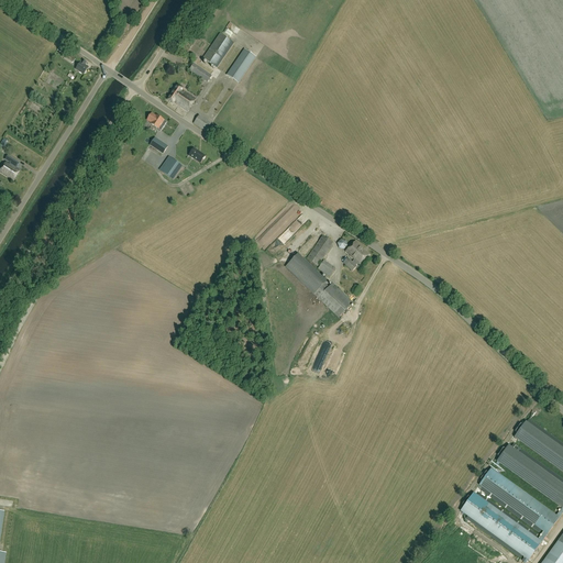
[(234,43),(220,34),(202,59),(217,69),(234,43)]
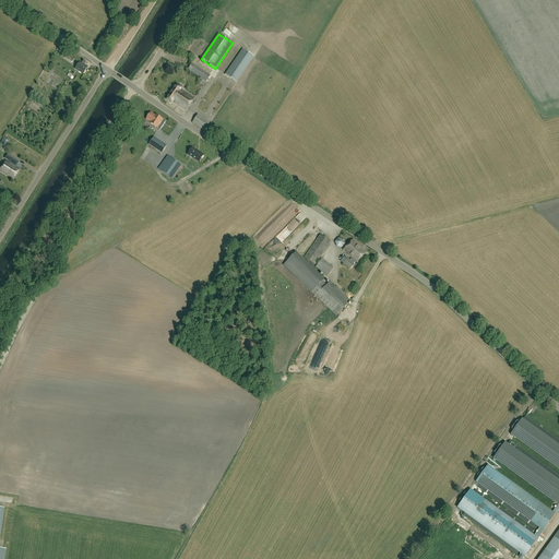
[(242,49),(225,75),(237,83),(254,57),(242,49)]
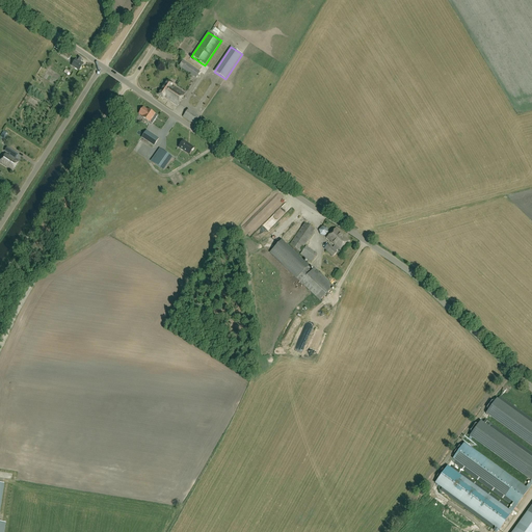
[(67,52),(64,50),(61,54),(70,60),(72,56),(67,52)]
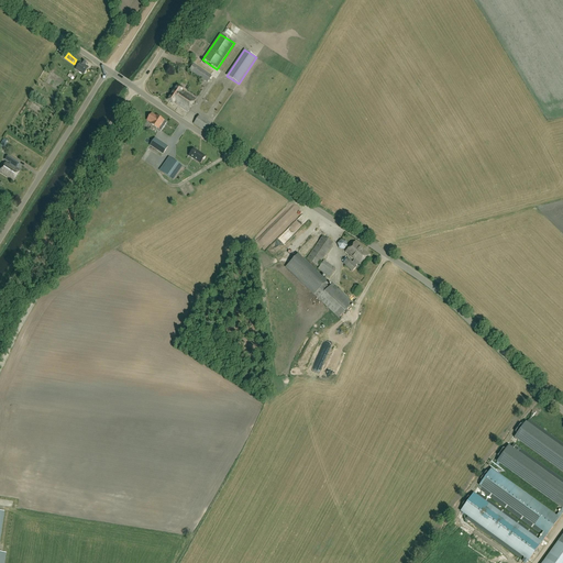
[(80,63),(76,69),(84,75),(89,68),(85,66),(87,63),(83,61),(80,63)]
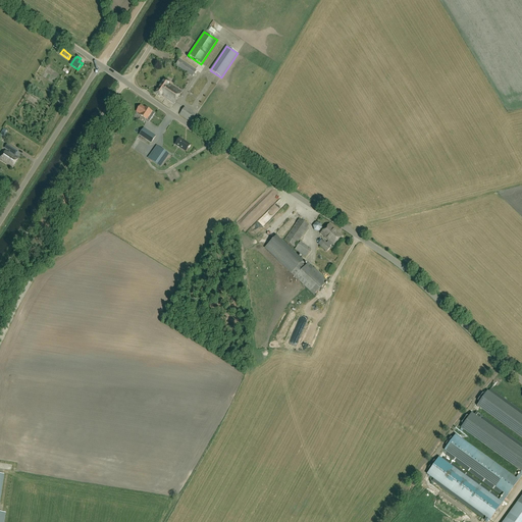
[(173,63),(167,56),(161,60),(166,68),(173,63)]
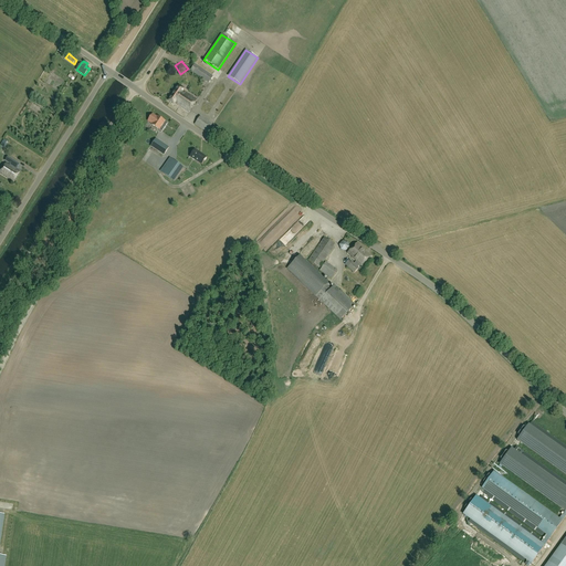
[(190,71),(209,83),(213,76),(195,64),(190,71)]
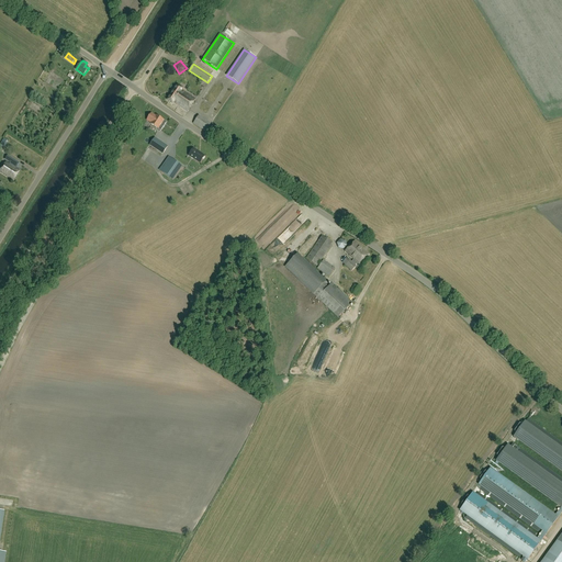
[(188,112),(191,105),(195,99),(182,90),(183,89),(178,85),(172,93),(167,101),(172,104),(173,102),(188,112)]
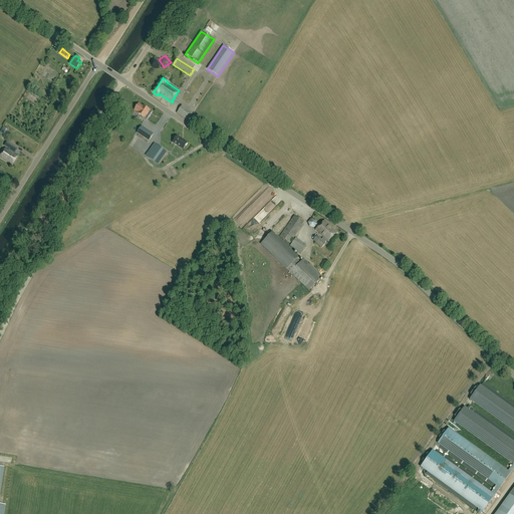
[(142,106),(139,103),(135,110),(138,112),(138,113),(146,118),(147,116),(148,116),(150,114),(149,113),(151,110),(150,110),(143,105),(142,106)]
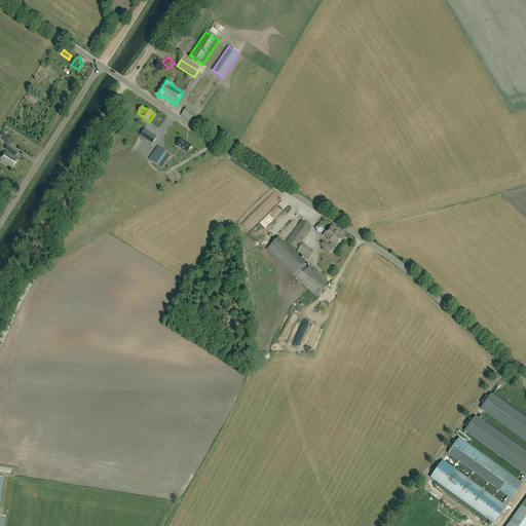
[(186,109),(181,116),(192,123),(197,116),(186,109)]
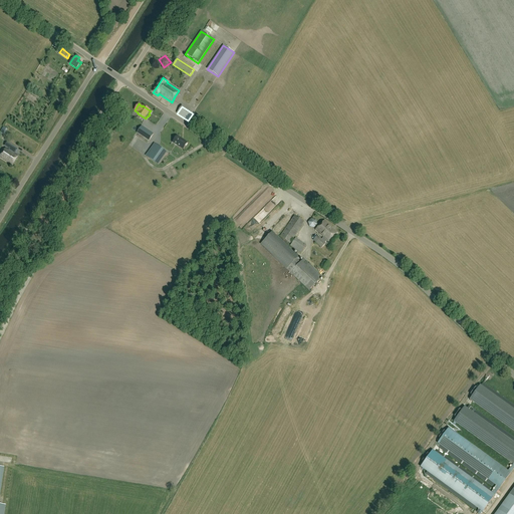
[(144,138),(148,131),(142,126),(138,134),(144,138)]
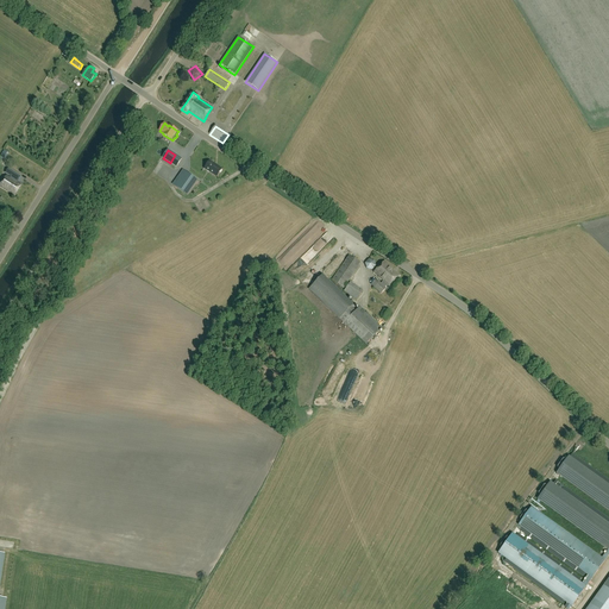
[(151,179),(162,161),(157,158),(146,176),(151,179)]
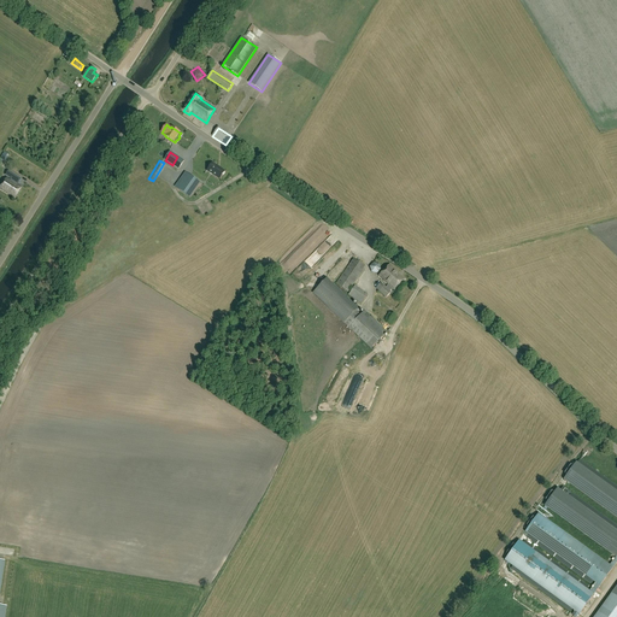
[(219,180),(225,171),(212,163),(207,171),(219,180)]
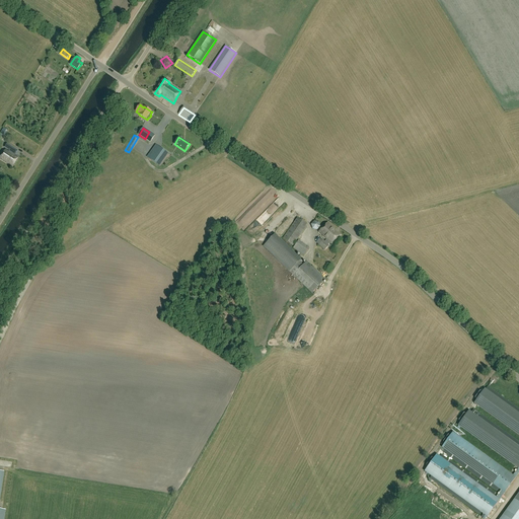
[(147,157),(159,166),(168,153),(156,145),(147,157)]
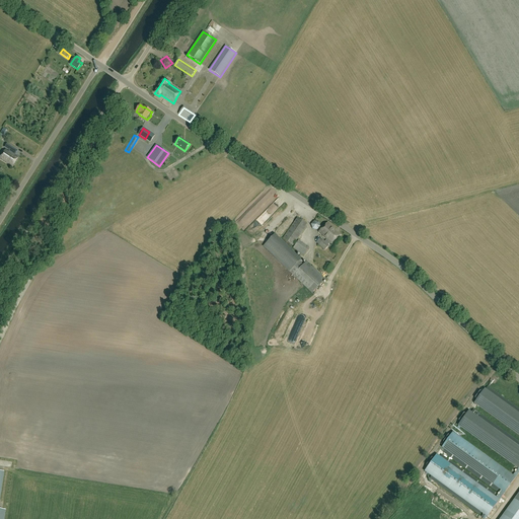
[(5,150),(0,158),(0,159),(12,167),(18,157),(13,154),(14,153),(15,153),(16,151),(9,146),(8,148),(11,151),(10,152),(5,150)]
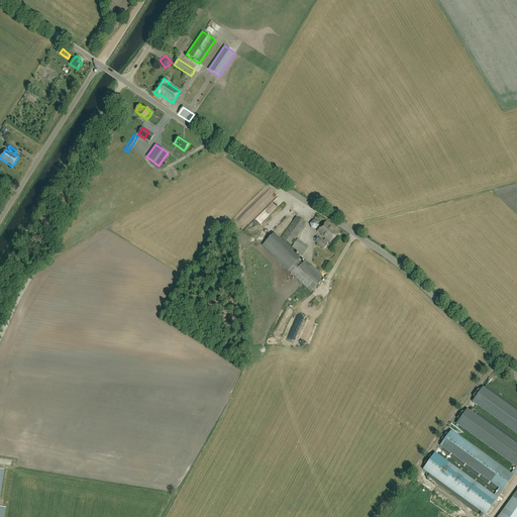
[(292,244),(306,224),(296,217),(282,237),(292,244)]
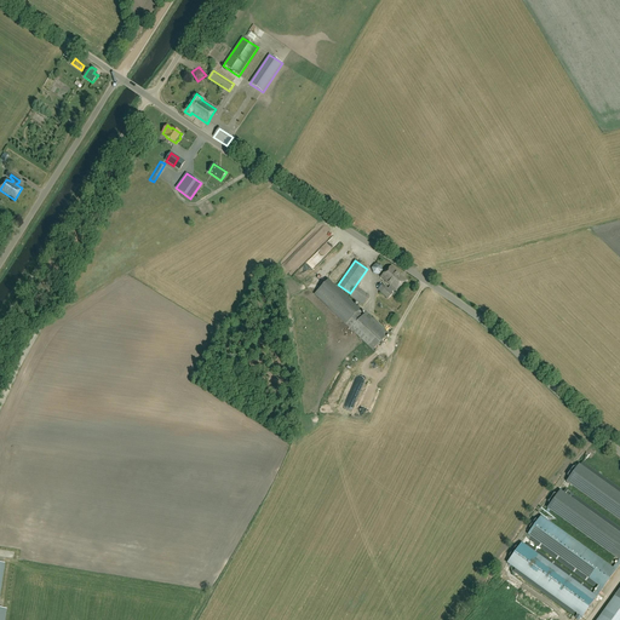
[(390,287),(395,291),(396,292),(407,281),(392,267),(382,277),(390,287)]
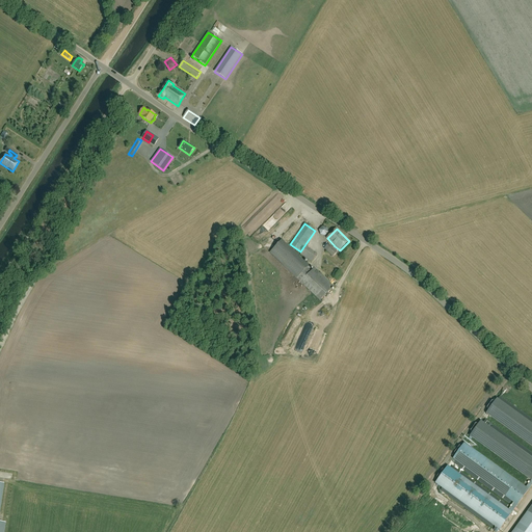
[(270,253),(300,283),(311,271),(308,268),(309,266),(282,240),(270,253)]
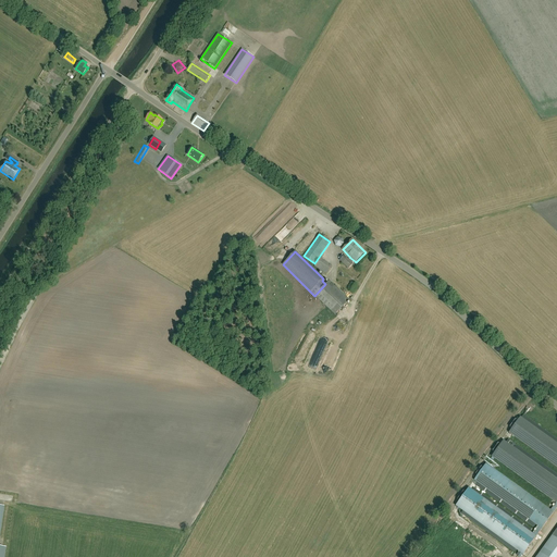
[(351,263),(355,261),(350,258),(348,260),(345,256),(339,261),(348,269),(353,264),(351,263)]
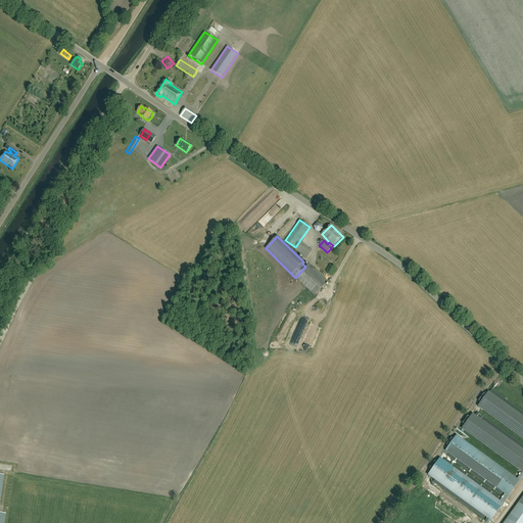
[(305,257),(312,250),(301,242),(295,250),(305,257)]
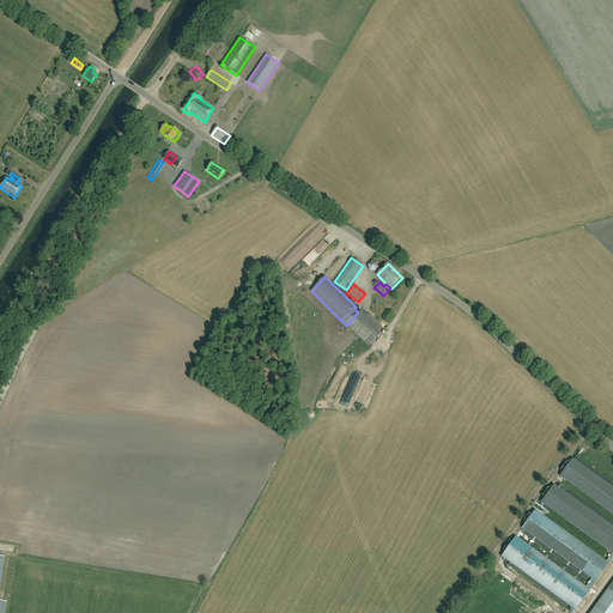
[(363,309),(358,313),(346,326),(369,346),(384,331),(363,309)]
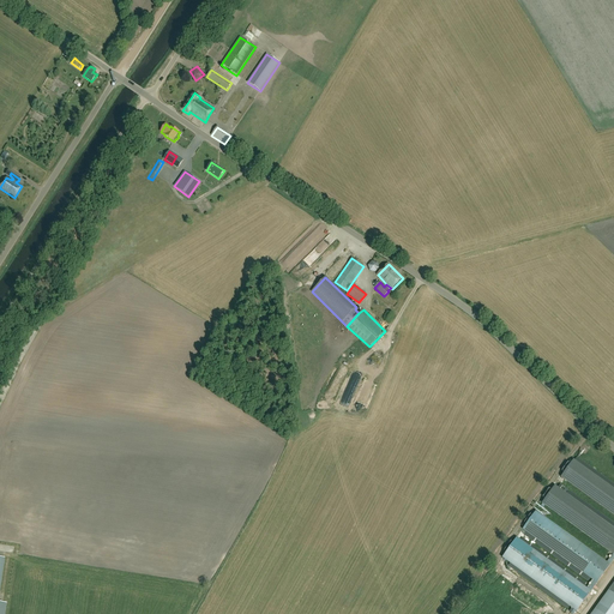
[(613,524),(566,493),(565,494),(564,501),(575,509),(571,507),(608,533),(606,533),(613,537),(613,524)]
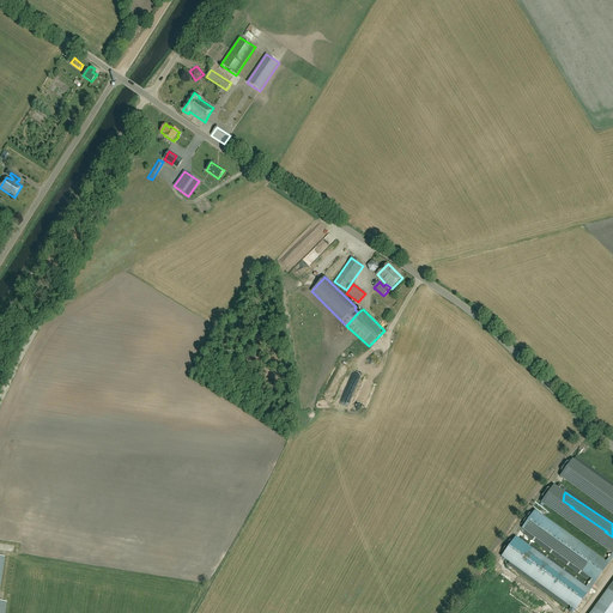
[(610,554),(607,558),(533,509),(521,527),(596,576),(600,570),(602,572),(612,554),(611,552),(612,551),(606,547),(604,551),(610,554)]
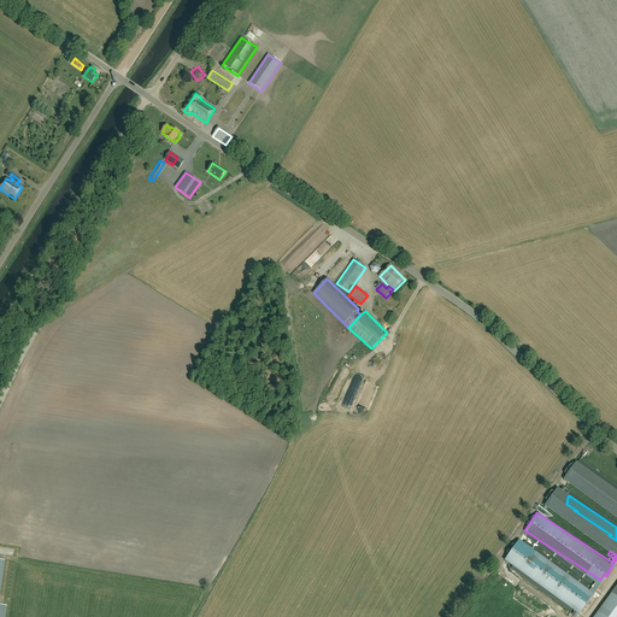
[(518,539),(504,559),(579,609),(574,615),(577,616),(592,593),(593,594),(595,591),(518,539)]
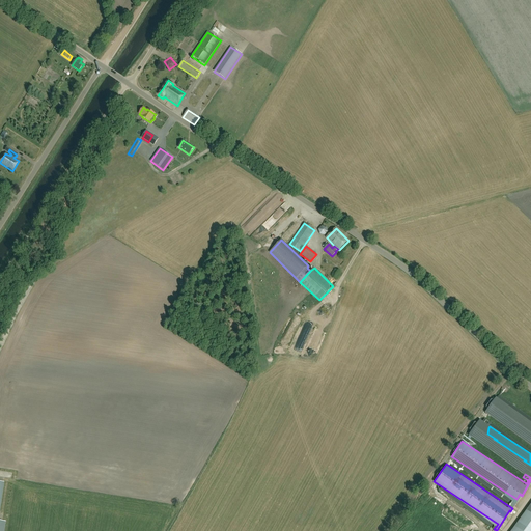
[(530,530),(530,504),(511,530),(530,530)]
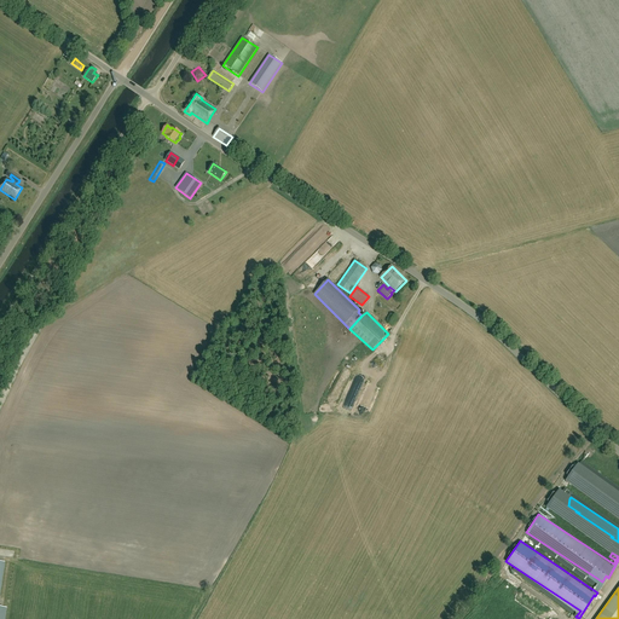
[(518,601),(544,618),(547,618),(554,609),(524,590),(518,601)]
